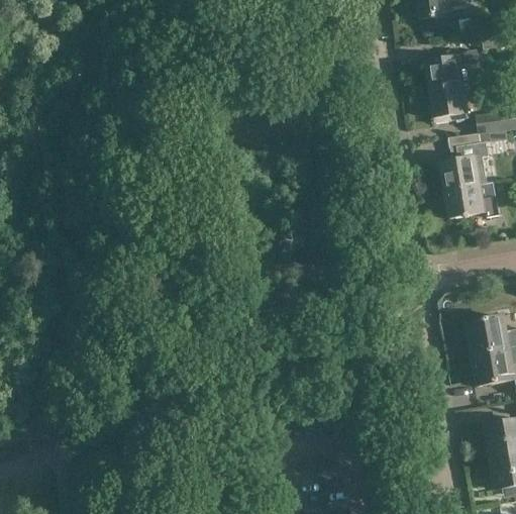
[(416,0),(419,18),(444,14),(442,0),(416,0)]
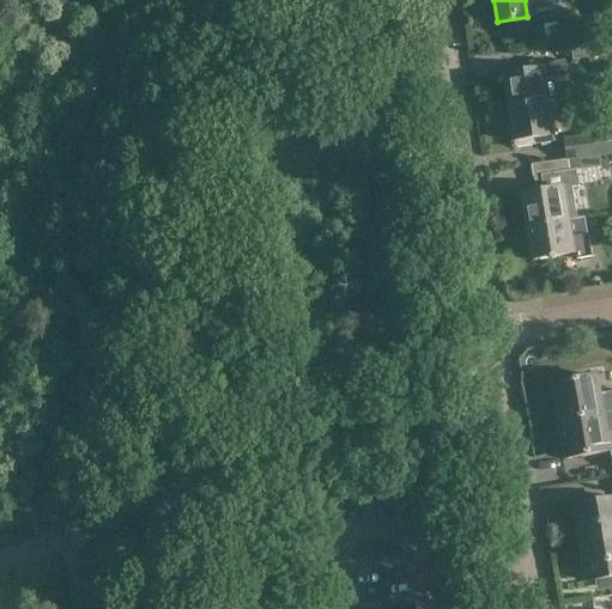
[(605,32),(570,37),(573,58),(607,53),(605,32)]
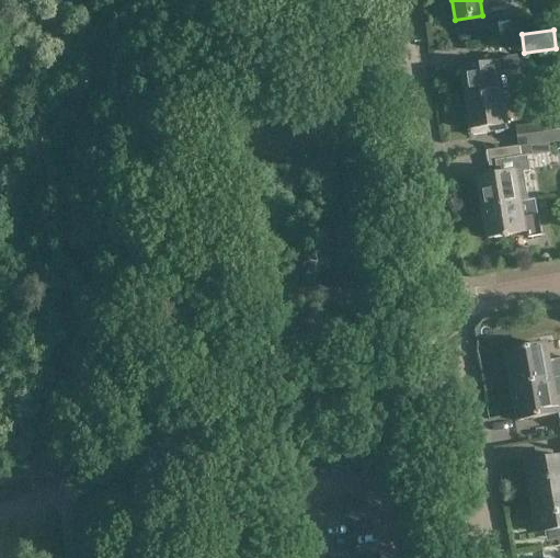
[(503,91),(514,90),(511,69),(518,68),(516,53),(460,60),(466,97),(503,91)]
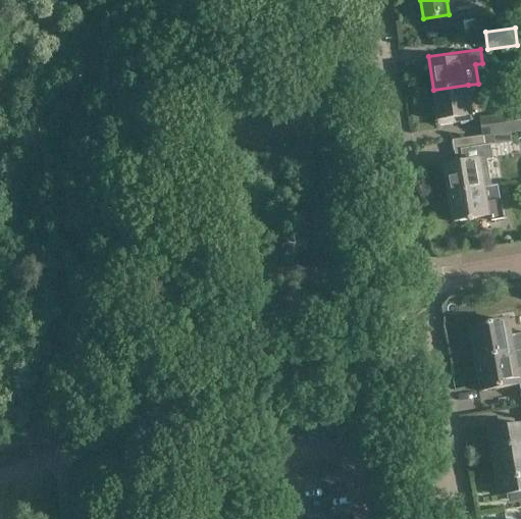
[(472,118),(468,85),(433,90),(437,122),(472,118)]
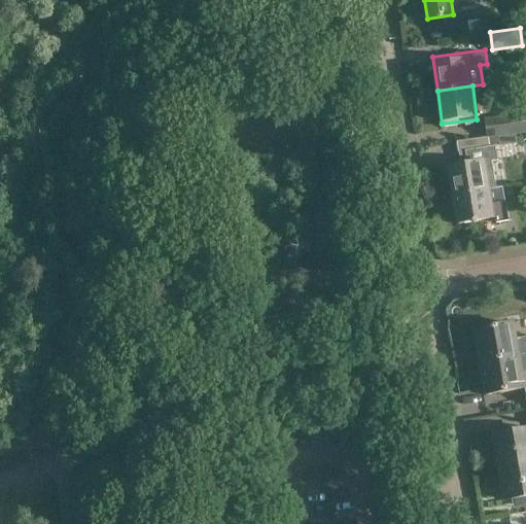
[(525,129),(525,111),(485,117),(487,134),(525,129)]
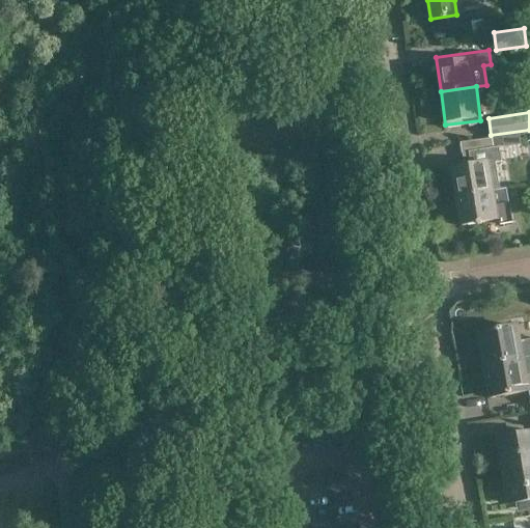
[(499,187),(495,160),(501,159),(499,144),(503,144),(502,135),(459,140),(462,151),(468,150),(470,163),(452,166),(456,194),(499,187)]
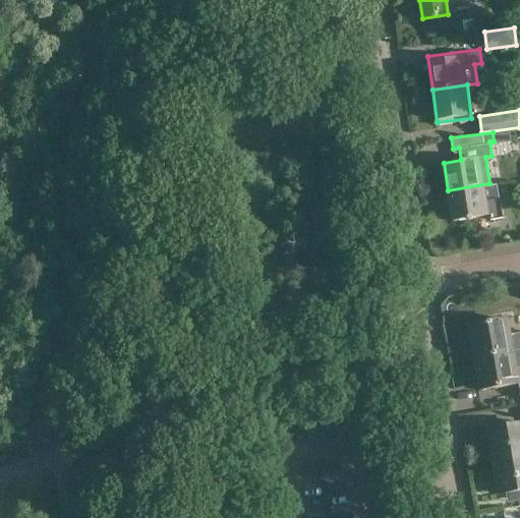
[(502,216),(497,182),(490,183),(489,183),(448,190),(453,219),(468,216),(468,218),(489,214),(489,218),(502,216)]
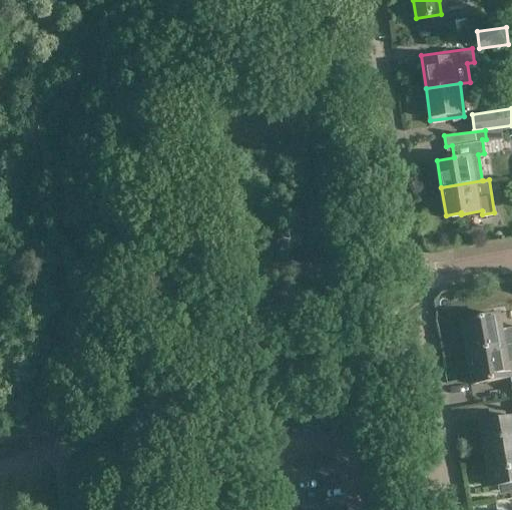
[(499,312),(463,319),(469,351),(505,344),(499,312)]
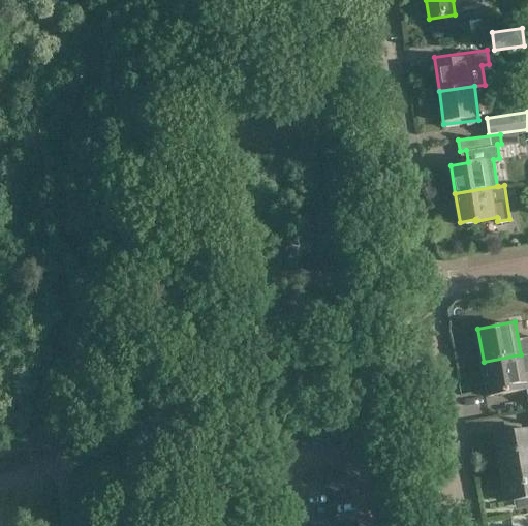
[(489,394),(526,387),(521,354),(484,362),(489,394)]
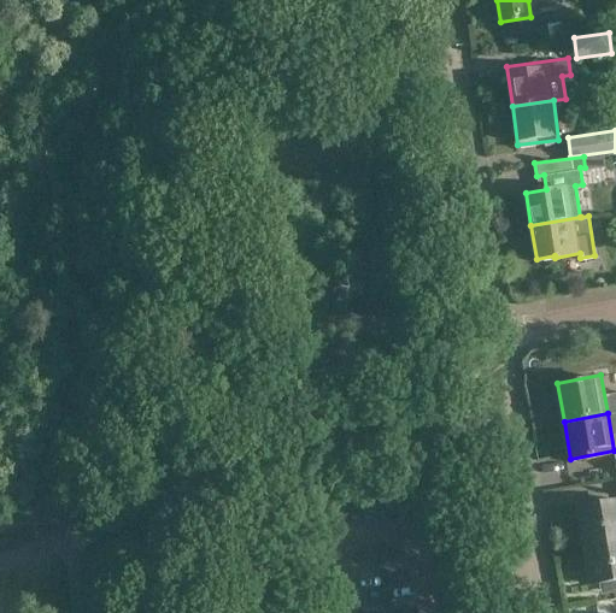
[(615,537),(615,499),(579,506),(586,543),(615,537)]
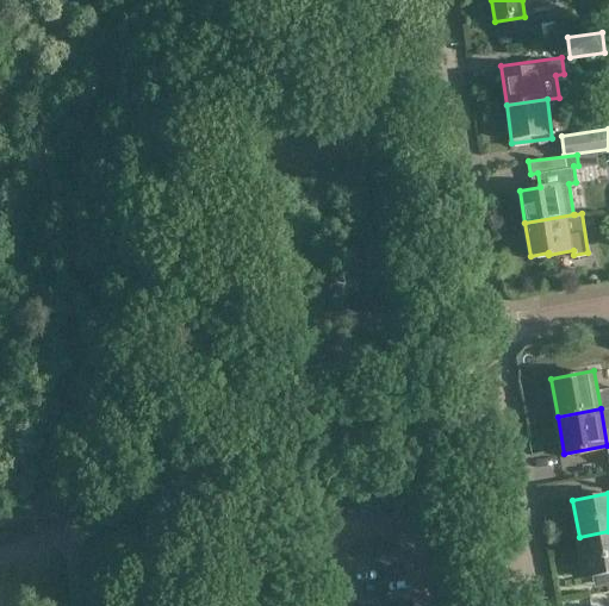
[(608,531),(579,537),(585,575),(608,570),(608,531)]
